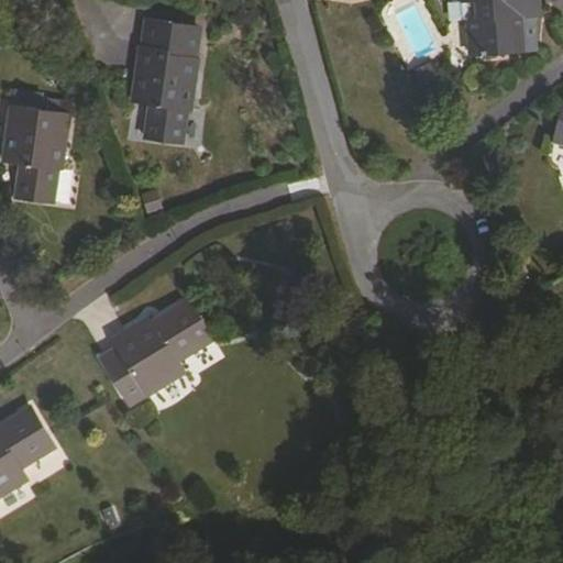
[(464,0),(466,20),(468,19),(471,54),(516,51),(514,17),(542,14),(540,0),(464,0)]
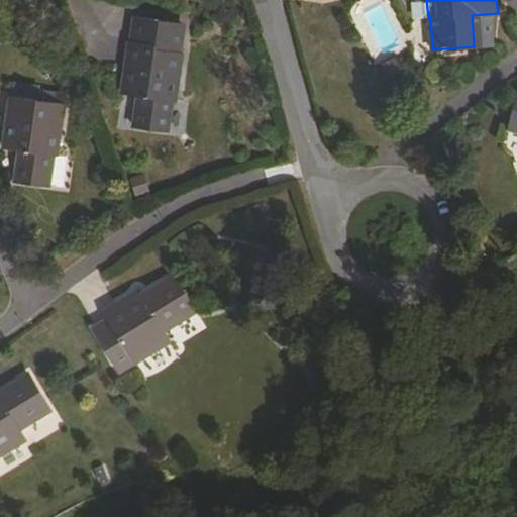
[(139,95),(134,125),(169,130),(174,99),(176,99),(183,54),(154,49),(156,44),(129,41),(122,93),(139,95)]
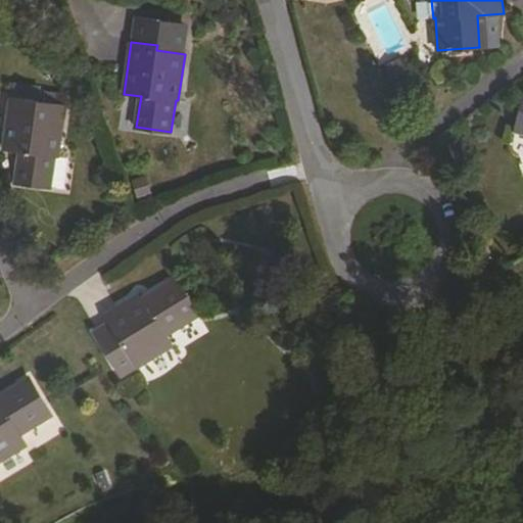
[(26,88),(15,87),(14,99),(25,100),(26,88)]
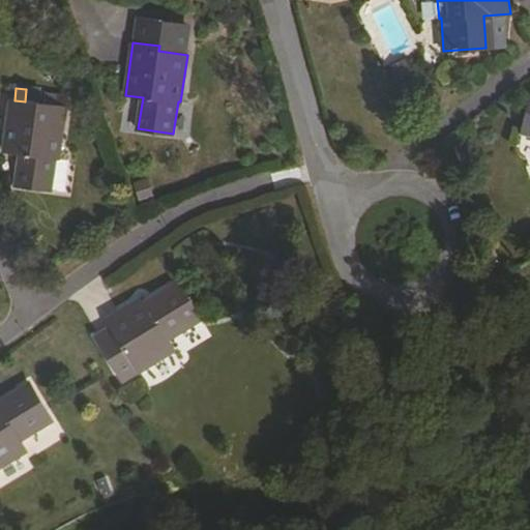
[(8,152),(21,154),(17,186),(47,189),(51,157),(54,158),(60,158),(66,111),(65,110),(54,109),(55,97),(40,95),(41,91),(26,89),(25,101),(15,100),(12,99),(8,127),(11,128),(8,152)]
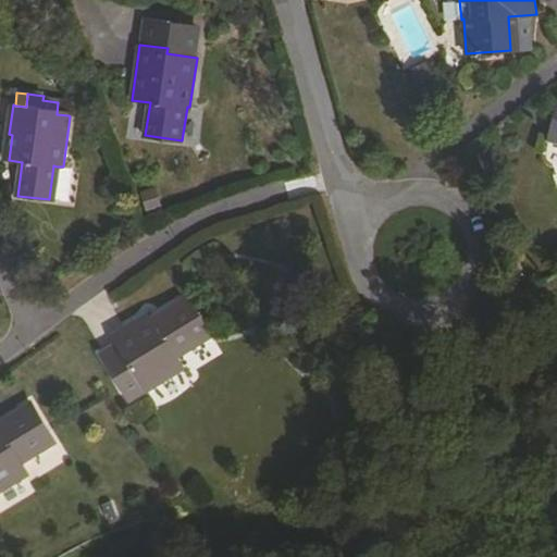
[(69,115),(70,103),(58,102),(57,114),(69,115)]
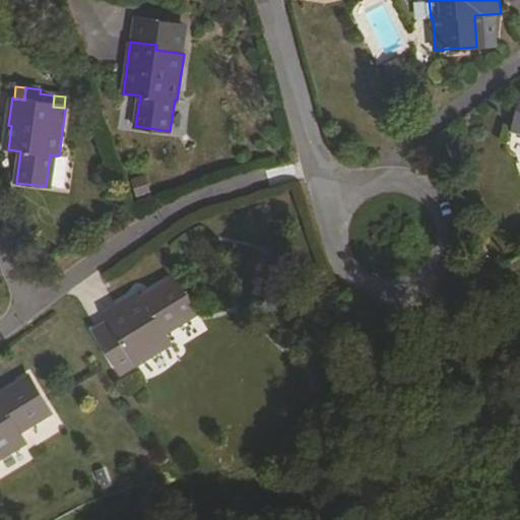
[(129,290),(142,312),(115,329),(137,365),(164,348),(166,350),(196,332),(159,271),(129,290)]
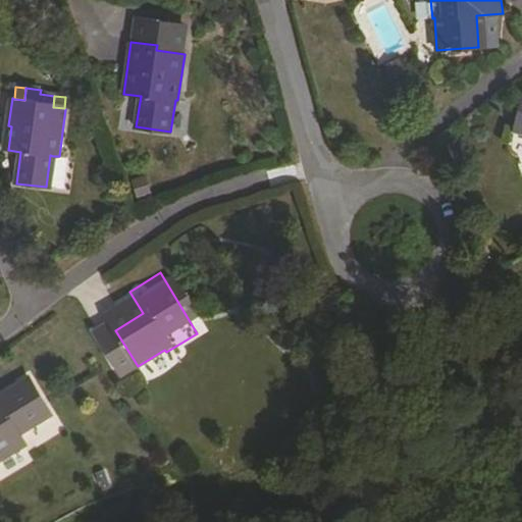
[(57,410),(33,373),(2,395),(0,390),(0,462),(25,446),(18,435),(57,410)]
